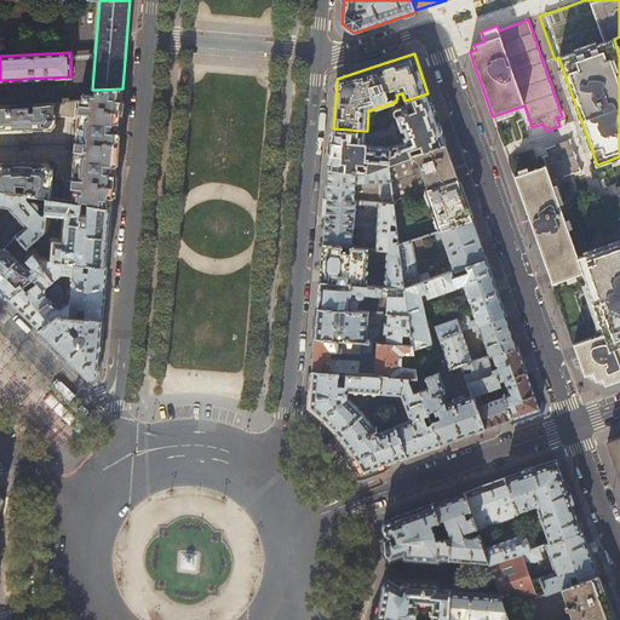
[(122,89),(92,90),(84,90),(84,91),(85,99),(81,99),(72,200),(113,207),(114,190),(115,174),(118,143),(119,126),(121,98),(122,89)]
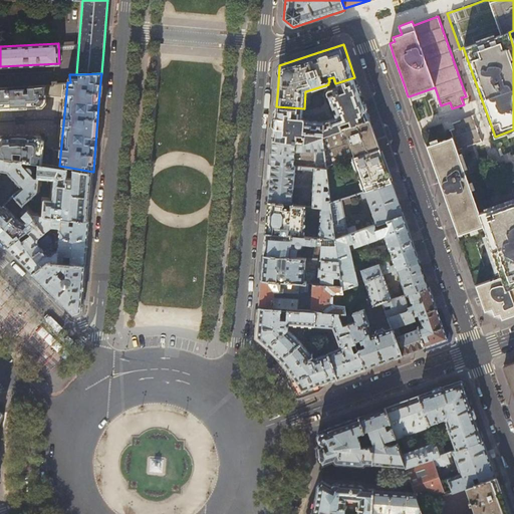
[(361,96),(354,77),(335,83),(336,86),(328,89),(326,92),(332,109),(335,108),(336,111),(333,112),(335,117),(323,121),(305,119),(304,117),(303,117),(304,108),(276,106),(275,123),(273,140),(295,142),(296,134),(304,135),(304,143),(322,136),(342,129),(340,123),(349,119),(351,125),(369,119),(361,96)]
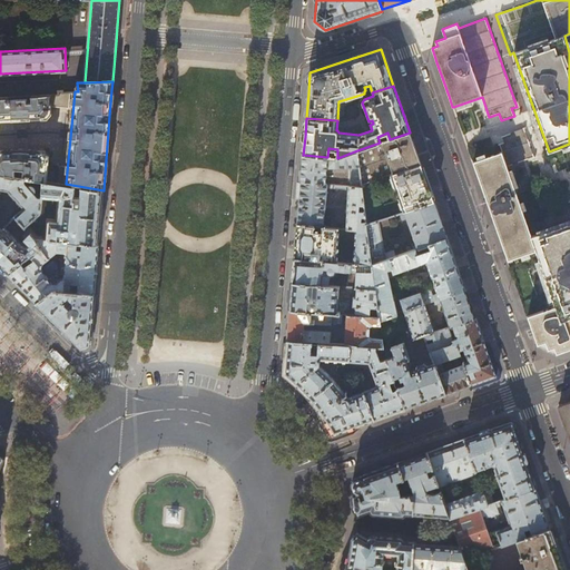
[(56,95),(56,101),(70,100),(70,92),(64,92),(62,90),(59,90),(59,95),(56,95)]
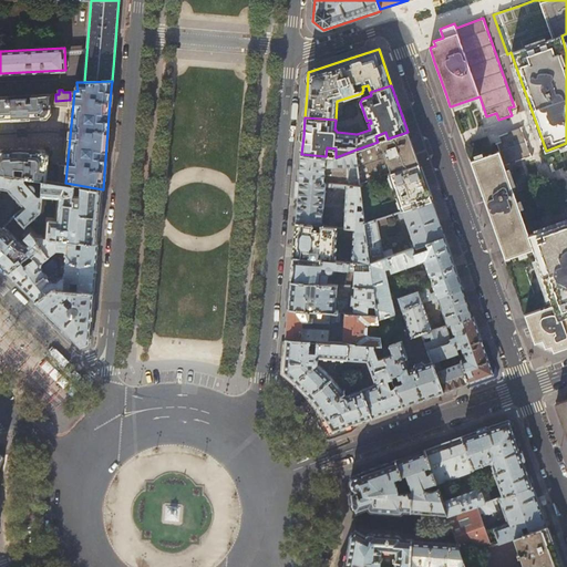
[(0,119),(48,117),(52,112),(52,94),(33,95),(34,101),(28,102),(28,95),(0,96),(0,119)]
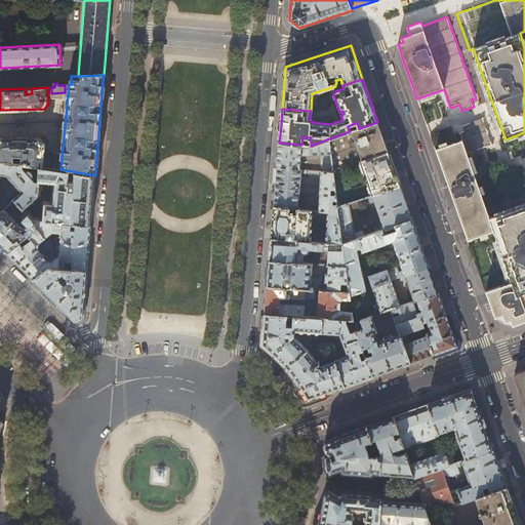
[(469,240),(494,231),(513,281),(487,290),(496,317),(502,315),(505,322),(511,320),(513,325),(524,321),(524,204),(490,216),(468,153),(492,145),(483,118),(461,126),(463,131),(459,133),(461,139),(436,149),(445,173),(461,219),(469,240)]
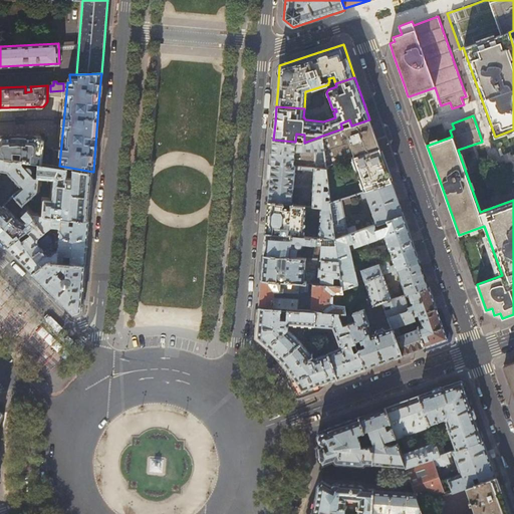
[(374,133),(369,119),(351,125),(342,129),(322,136),(326,166),(352,158),(379,148),(374,133)]
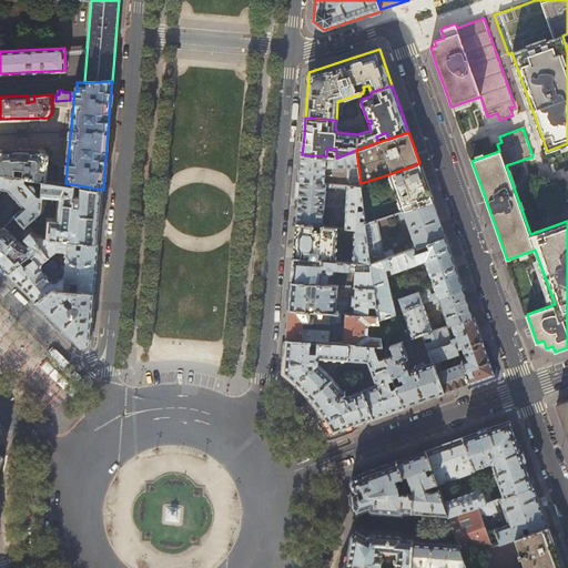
[(0,172),(13,174),(16,164),(21,164),(20,175),(27,176),(44,180),(48,180),(50,154),(46,148),(19,146),(0,148),(0,172)]
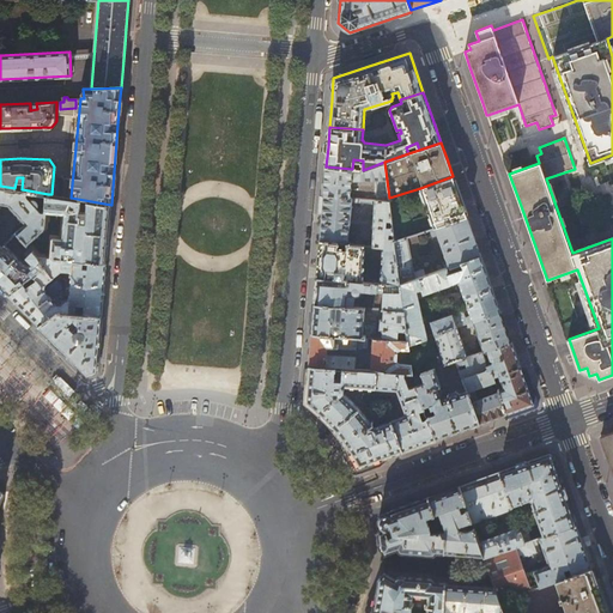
[(350,198),(351,181),(376,180),(377,200),(384,200),(389,201),(389,198),(384,162),(363,170),(352,169),(326,167),(325,181),(323,195),(350,198)]
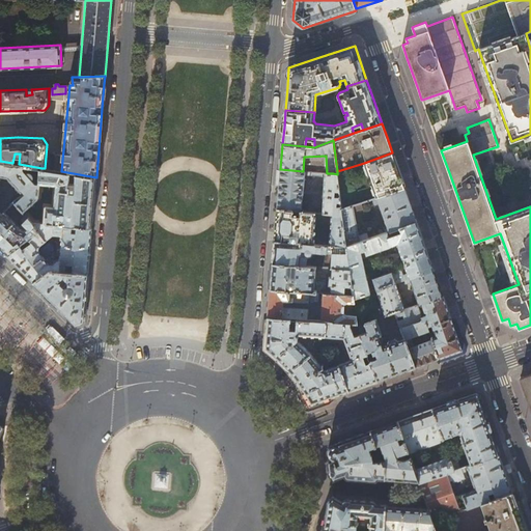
[(392,152),(364,163),(368,177),(367,177),(367,182),(369,185),(371,185),(375,197),(404,188),(398,169),(392,152)]
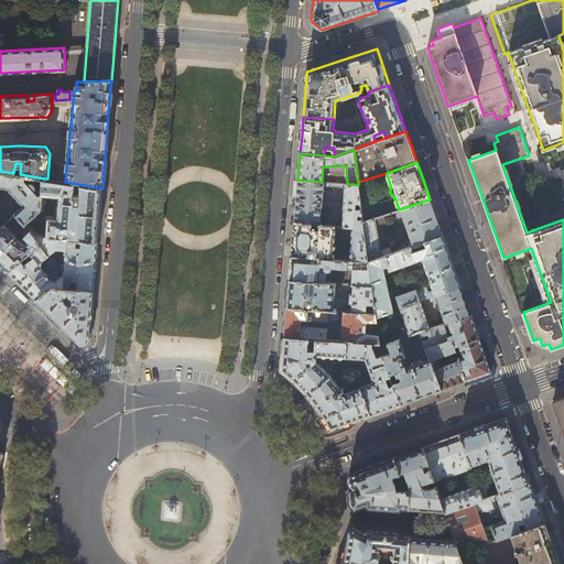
[(20,174),(13,173),(0,171),(0,186),(10,188),(25,205),(15,214),(15,215),(22,220),(24,225),(41,209),(43,194),(39,194),(35,190),(36,188),(36,187),(36,185),(35,184),(34,183),(32,183),(31,183),(29,183),(25,180),(26,175),(20,174)]
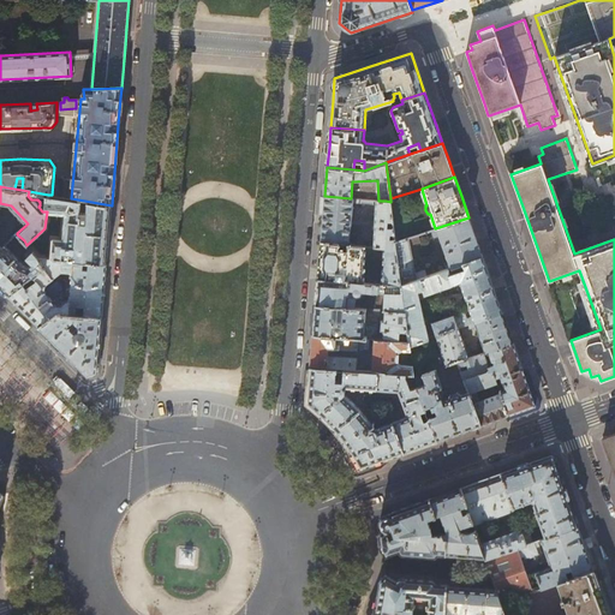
[(71,198),(52,195),(48,195),(47,212),(66,215),(63,240),(53,239),(51,258),(64,260),(106,264),(109,231),(112,206),(71,198)]
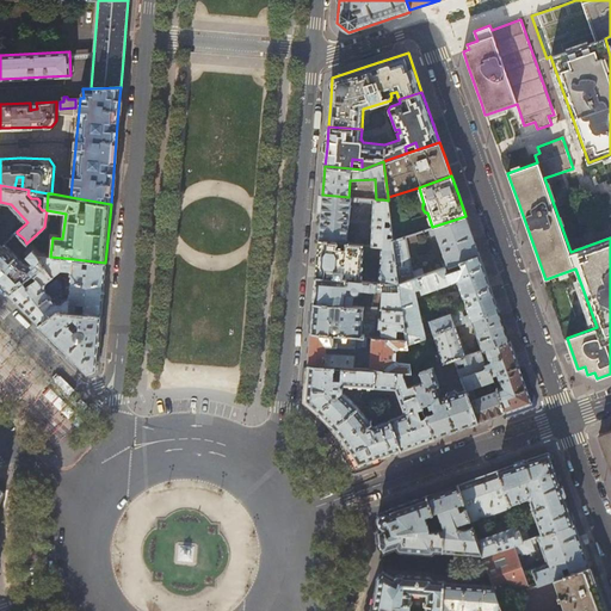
[(368,198),(349,197),(322,195),(320,218),(319,240),(346,242),(350,201),(359,202),(359,201),(362,201),(362,202),(366,203),(368,198)]
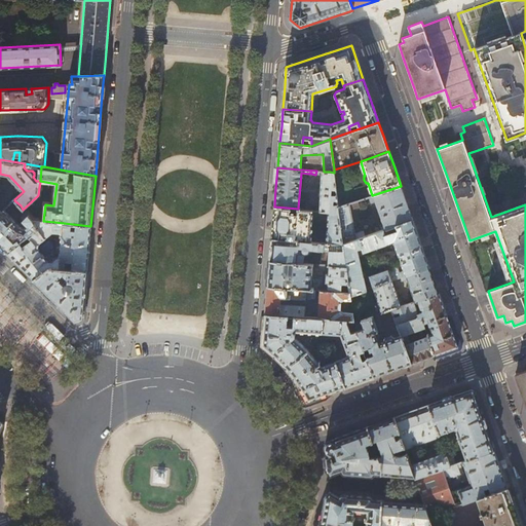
[(338,200),(334,173),(330,172),(324,172),(322,172),(320,211),(329,212),(339,213),(339,207),(338,204),(334,204),(334,200),(338,200)]
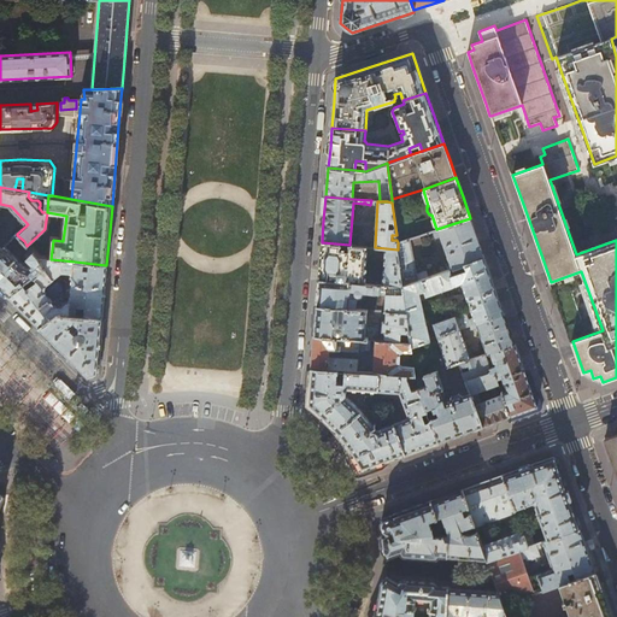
[(403,287),(451,270),(465,265),(485,258),(477,238),(470,218),(436,229),(433,231),(434,235),(440,233),(452,266),(448,268),(447,263),(417,274),(411,246),(422,242),(419,235),(398,242),(398,250),(403,286),(403,287)]
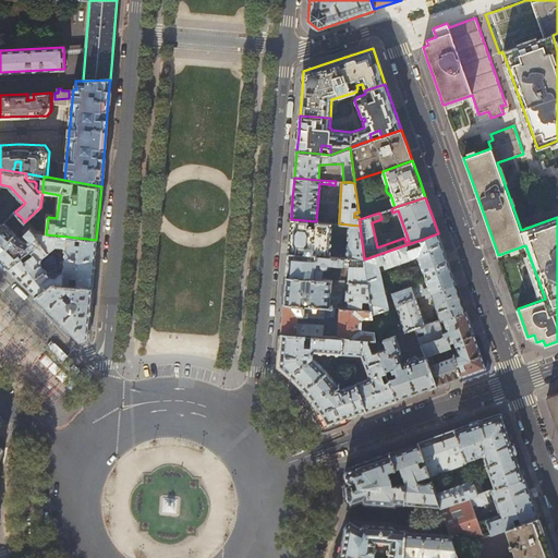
[(288,253),(364,258),(360,226),(349,225),(347,255),(329,253),(332,227),(335,227),(336,223),(316,221),(291,219),(290,233),(288,253)]
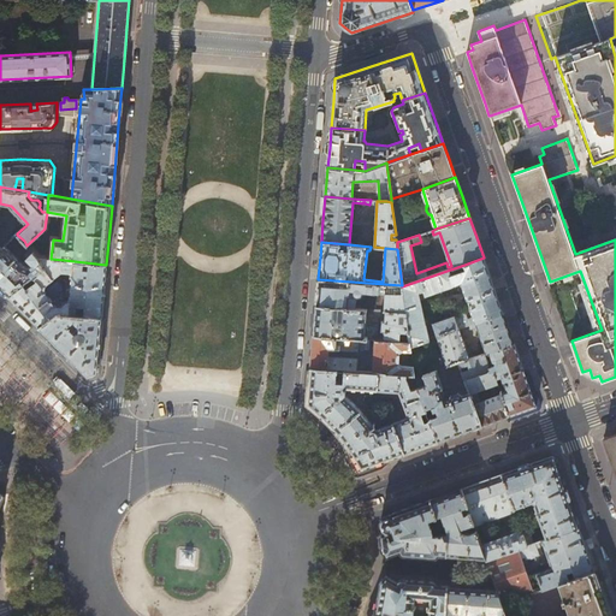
[(5,247),(3,249),(0,252),(0,288),(7,295),(45,268),(39,258),(31,249),(25,255),(33,264),(29,266),(25,266),(5,247)]
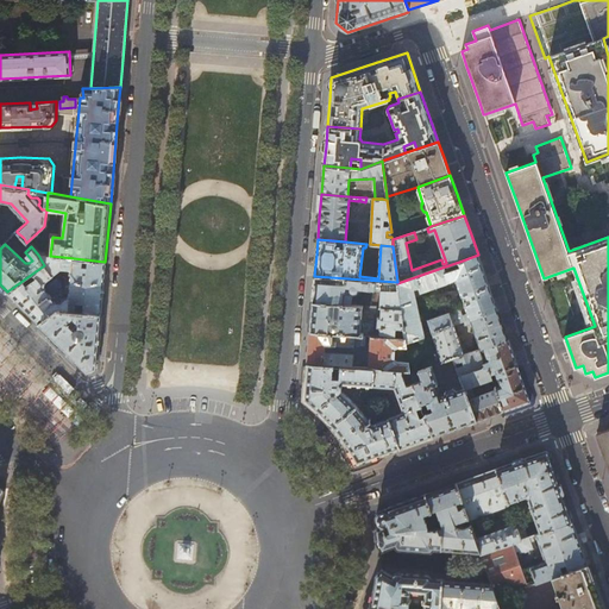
[(50,256),(38,255),(44,265),(7,292),(16,300),(24,308),(31,316),(39,324),(57,311),(69,312),(70,296),(68,296),(62,303),(55,302),(44,287),(46,282),(62,269),(63,257),(50,256)]
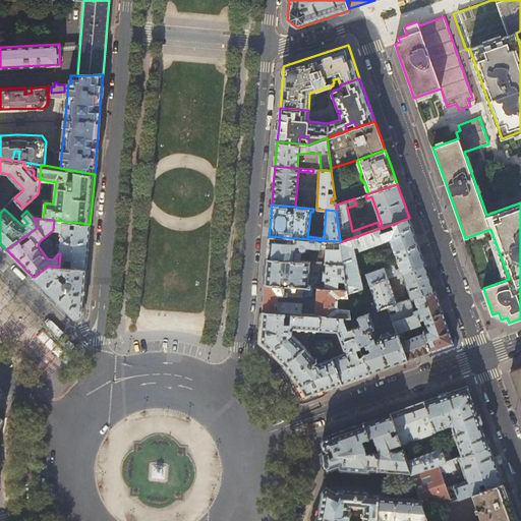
[(393,265),(366,274),(369,285),(389,278),(402,273),(403,273),(425,265),(416,238),(409,218),(393,224),(394,229),(382,233),(381,228),(340,242),(343,264),(345,274),(348,273),(349,277),(345,278),(347,289),(347,292),(363,287),(354,246),(358,245),(360,249),(390,239),(400,269),(396,270),(394,265),(393,265)]
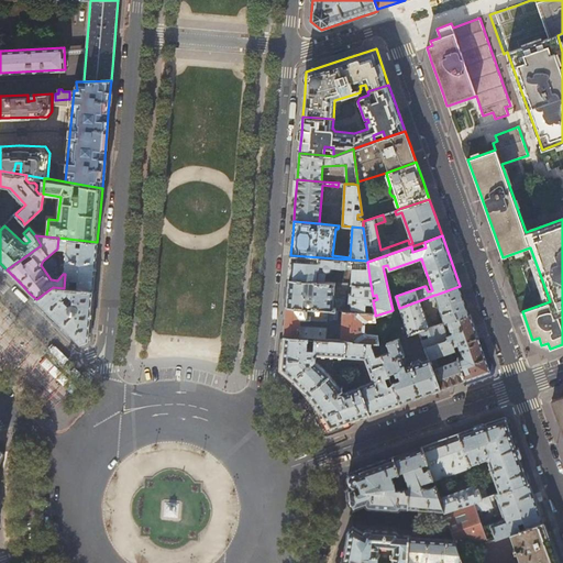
[(96,256),(97,242),(58,238),(57,249),(63,250),(63,254),(65,254),(63,274),(65,274),(64,288),(94,290),(95,275),(95,266),(96,256)]
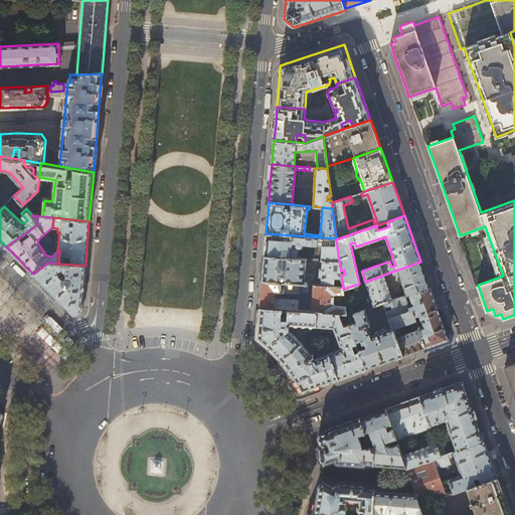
[(304,244),(323,245),(321,260),(339,261),(336,239),(336,238),(266,233),(265,243),(265,255),(292,258),(293,242),(295,242),(296,244),(296,246),(298,247),(299,247),(301,247),(302,247),(304,246),(304,244)]
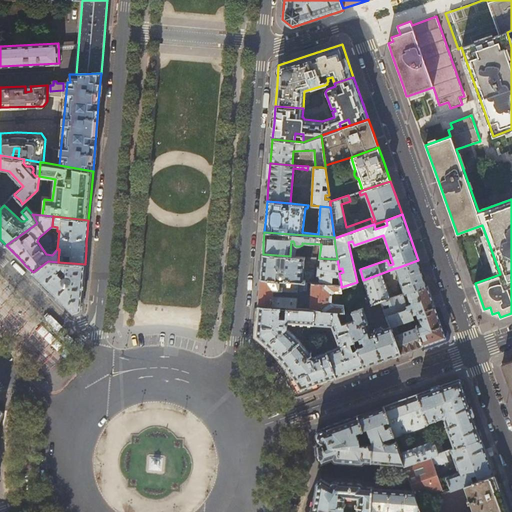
[(45,244),(52,247),(52,239),(48,234),(39,241),(43,246),(45,244)]
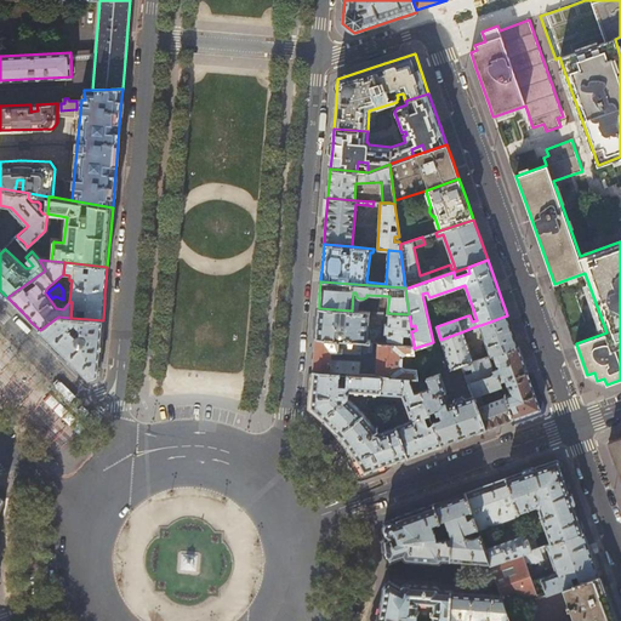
[(385,330),(381,330),(381,325),(374,325),(374,329),(369,329),(370,312),(352,311),(319,308),(317,323),(315,337),(374,342),(379,342),(414,345),(411,331),(411,326),(409,314),(387,313),(386,313),(385,330)]
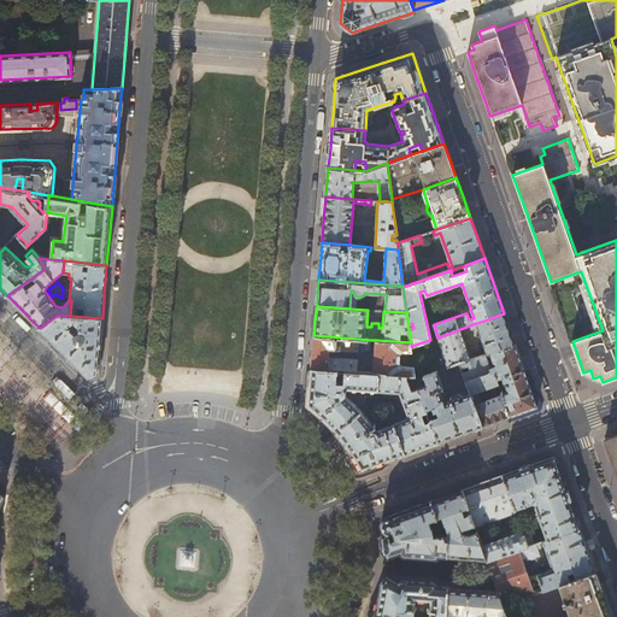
[(504,313),(477,323),(488,353),(492,352),(515,344),(509,327),(504,313)]
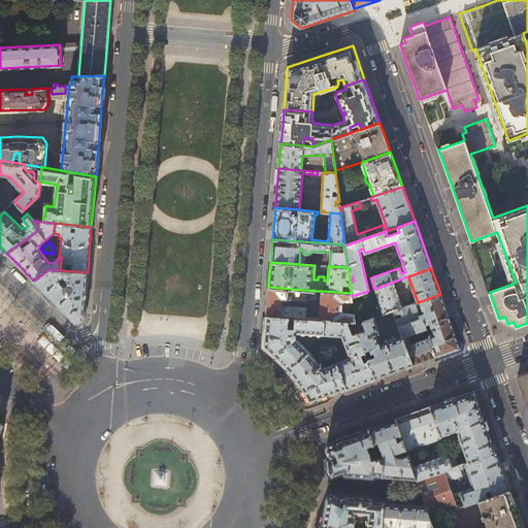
[(88,272),(60,270),(50,269),(34,281),(55,301),(68,314),(75,322),(84,320),(86,294),(88,272)]
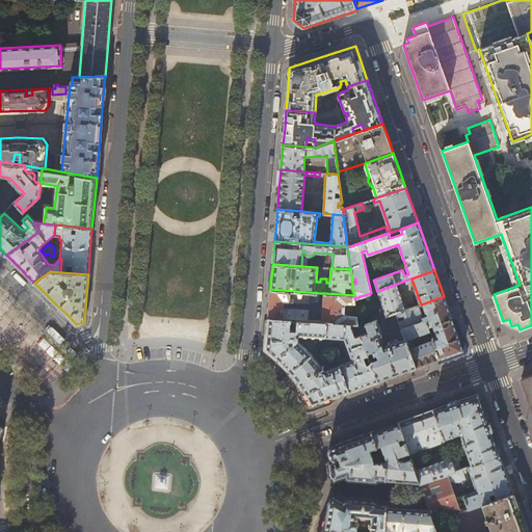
[(377,291),(382,306),(356,315),(356,317),(358,324),(358,326),(366,323),(378,320),(396,313),(406,310),(397,284),(377,291)]
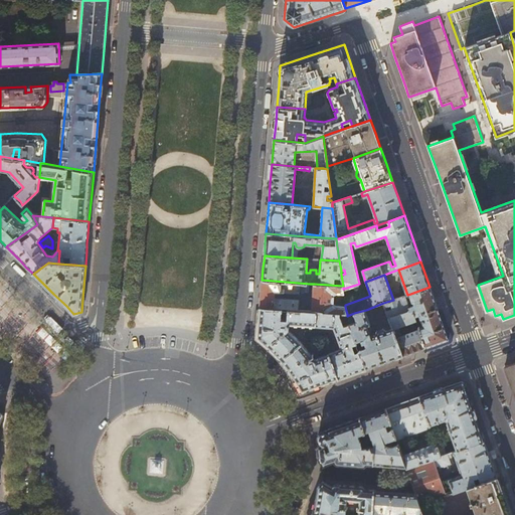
[(309,292),(310,284),(262,280),(261,293),(261,301),(260,307),(282,309),(288,309),(304,311),(304,307),(298,306),(298,300),(275,298),(276,291),(299,293),(299,291),(309,292)]
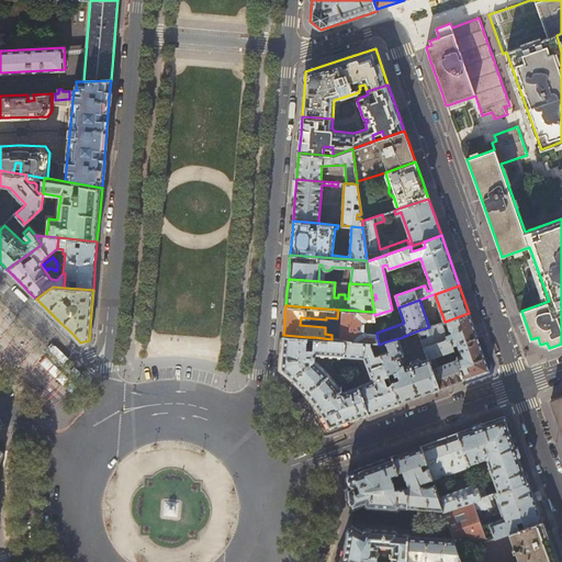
[(374,312),(343,310),(340,339),(371,341),(379,343),(377,335),(367,334),(363,332),(364,322),(370,319),(375,319),(374,315),(374,312)]
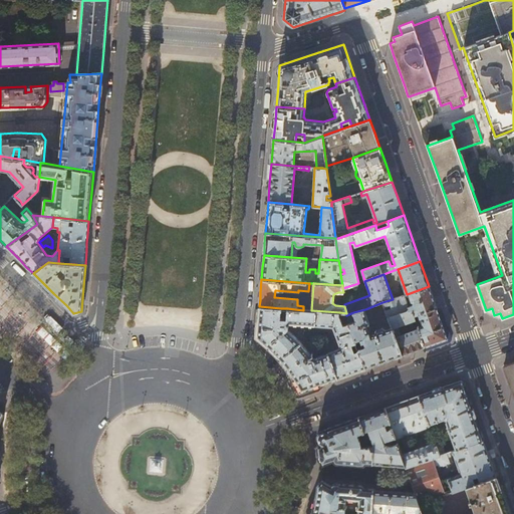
[(429,286),(410,293),(412,300),(413,302),(415,302),(414,305),(409,306),(409,307),(410,310),(412,309),(414,315),(419,314),(423,324),(418,326),(419,328),(425,347),(436,343),(448,339),(429,286)]
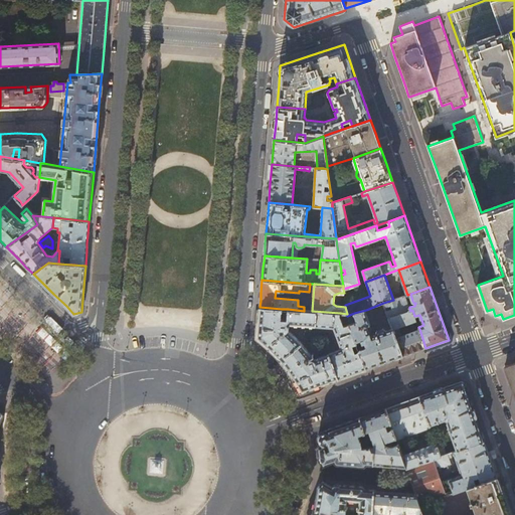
[(393,300),(383,303),(389,318),(410,311),(409,308),(409,307),(405,296),(393,300)]
